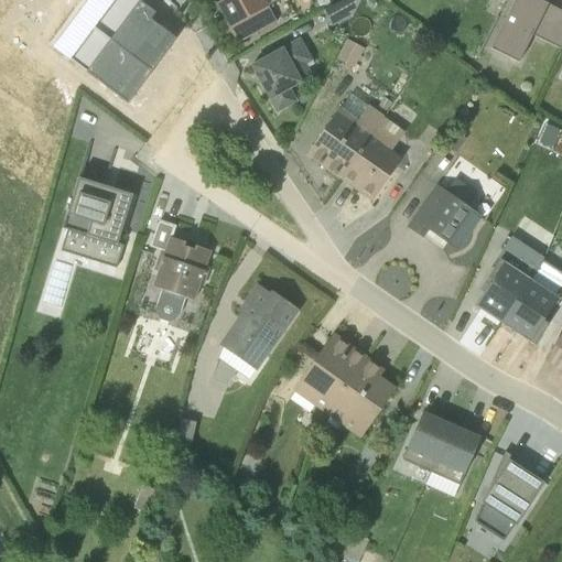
[(223,0),(217,3),(239,42),(239,43),(277,21),(268,4),(277,0),(223,0)]
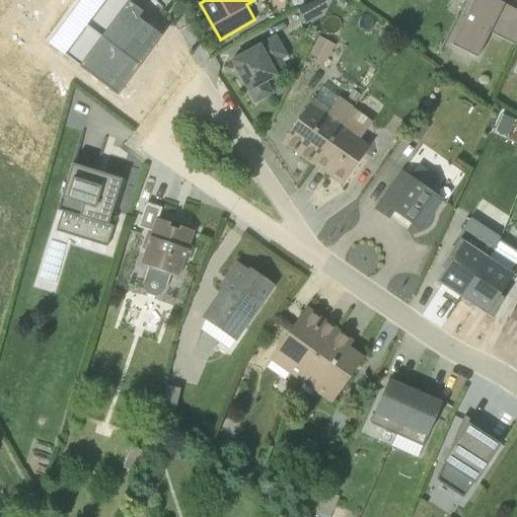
[(314,0),(298,9),(306,23),(325,12),(331,1),(329,0),(314,0)]
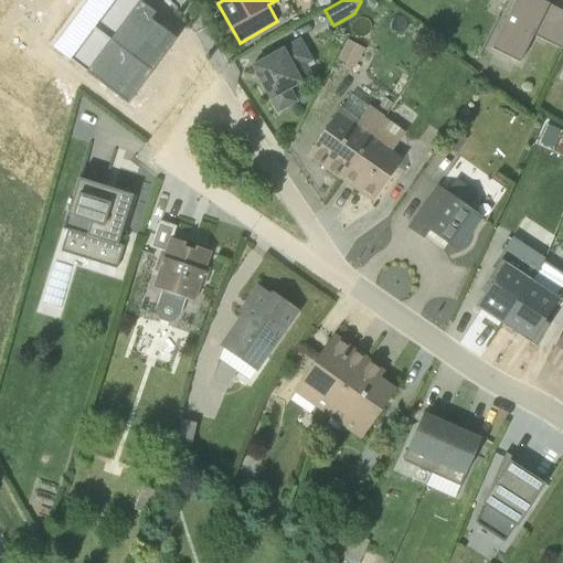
[(562,10),(542,0),(516,0),(491,48),(520,62),(534,34),(562,49),(562,10)]
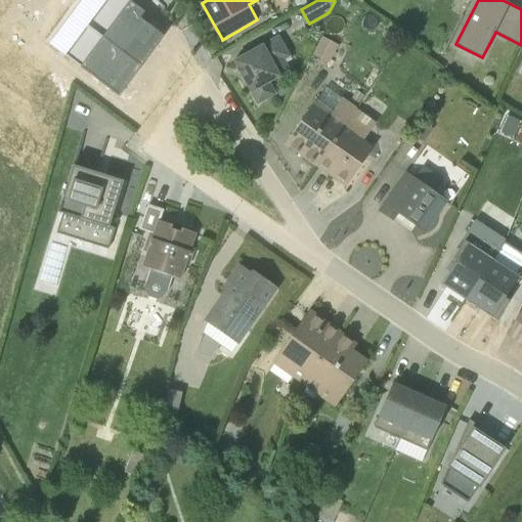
[(291,55),(279,36),(234,60),(258,103),(276,93),(270,82),(291,71),(285,59),(291,55)]
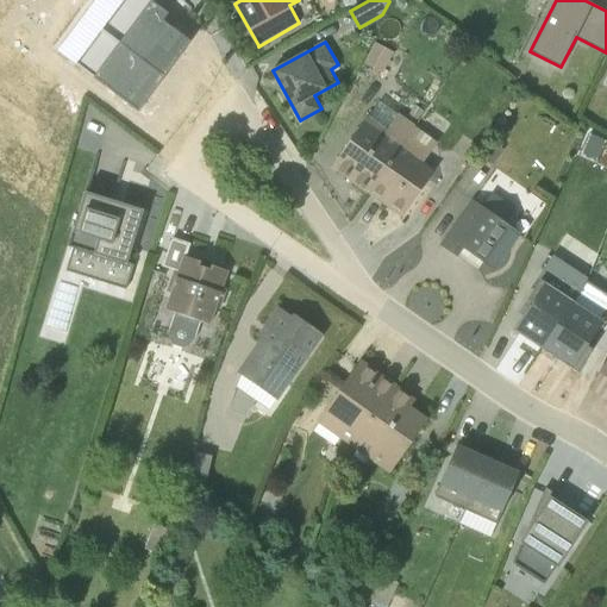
[(394,51),(375,42),(364,62),(383,72),(394,51)]
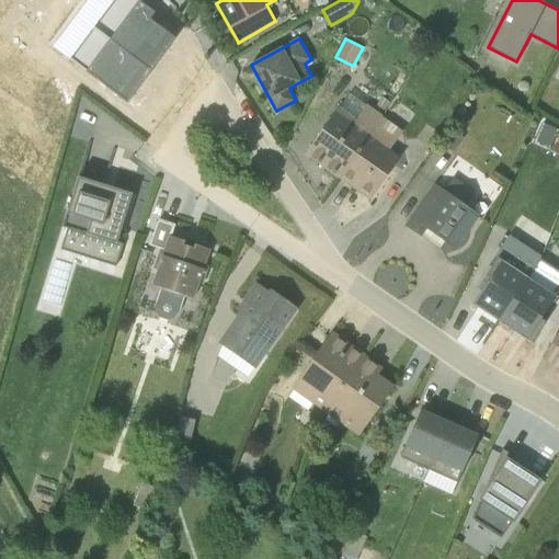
[(305,153),(339,177),(383,115),(365,103),(350,92),(340,105),(339,104),(305,153)]
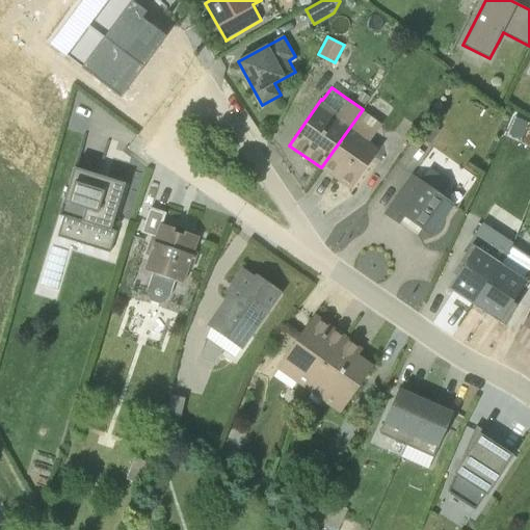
[(382,124),(362,110),(321,167),(346,186),(354,186),(379,149),(369,141),(382,124)]
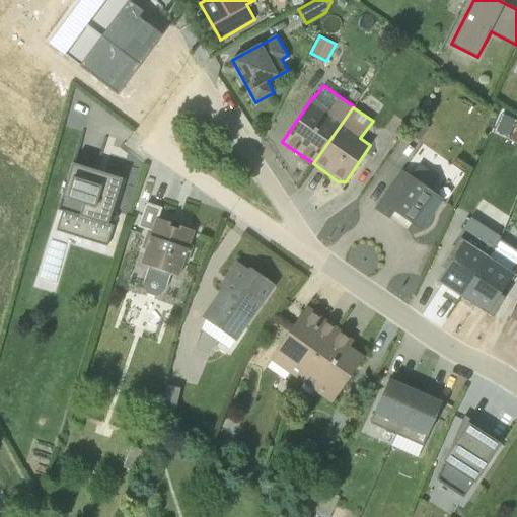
[(96,170),(73,162),(59,206),(81,213),(80,216),(108,224),(122,182),(95,174),(96,170)]
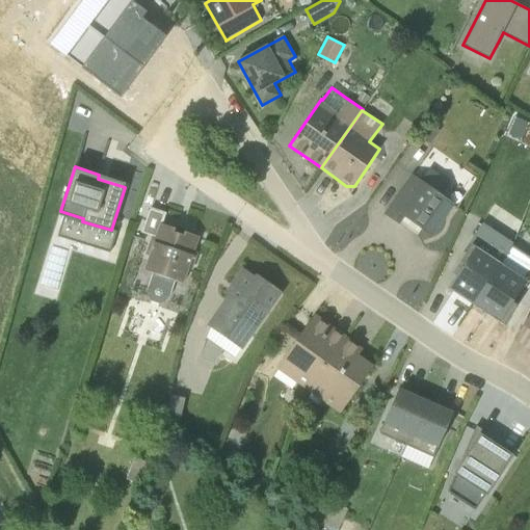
[(386,212),(407,228),(413,221),(431,234),(453,203),(443,195),(451,182),(430,167),(421,180),(413,175),(386,212)]
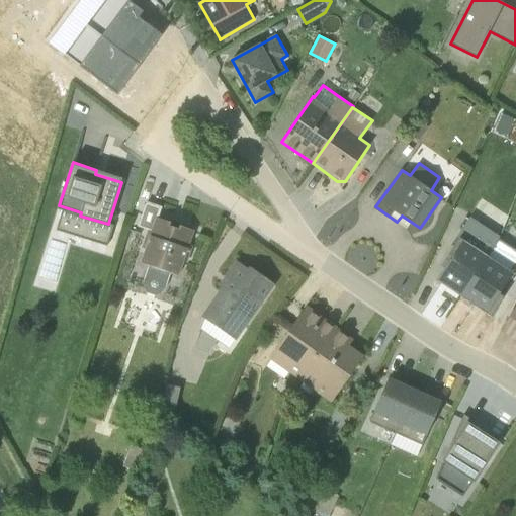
[(170,225),(171,222),(158,217),(160,206),(147,202),(139,226),(152,230),(141,262),(149,265),(144,279),(144,287),(148,292),(156,294),(162,292),(166,287),(170,272),(179,275),(184,262),(186,262),(191,250),(189,244),(194,230),(180,225),(179,228),(170,225)]
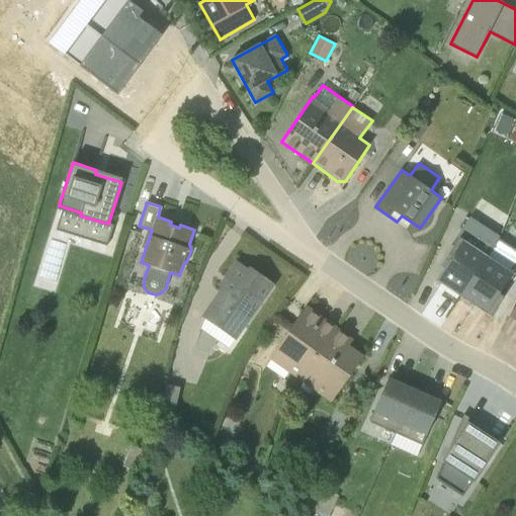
[(436,279),(461,295),(499,236),(468,217),(457,235),(460,237),(450,252),(453,254),(436,279)]
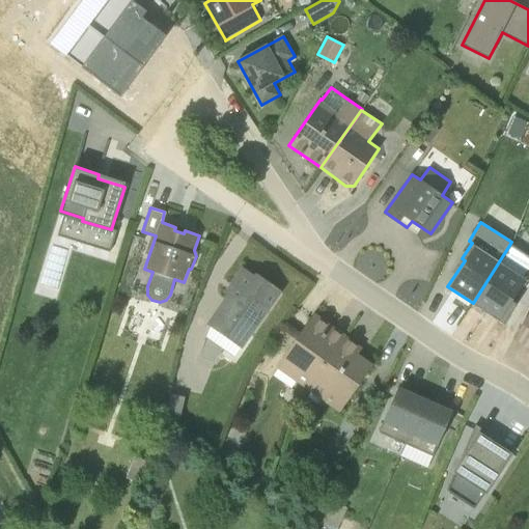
[(528,255),(511,245),(473,303),(503,323),(517,304),(511,301),(511,300),(526,279),(524,277),(528,270),(528,255)]
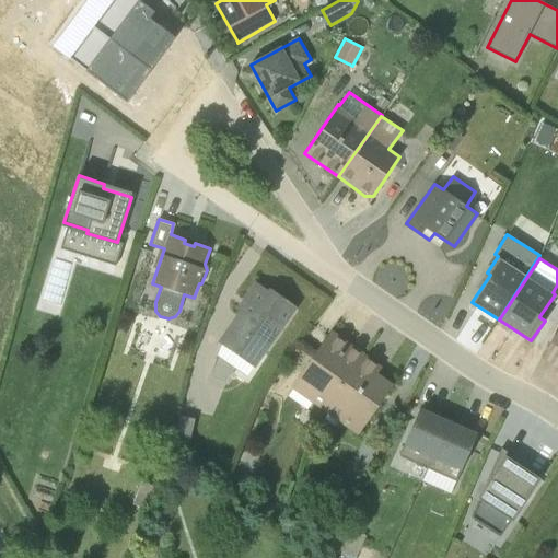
[(256,368),(298,307),(255,280),(235,307),(239,311),(218,341),(221,345),(218,355),(247,375),(254,367),(256,368)]
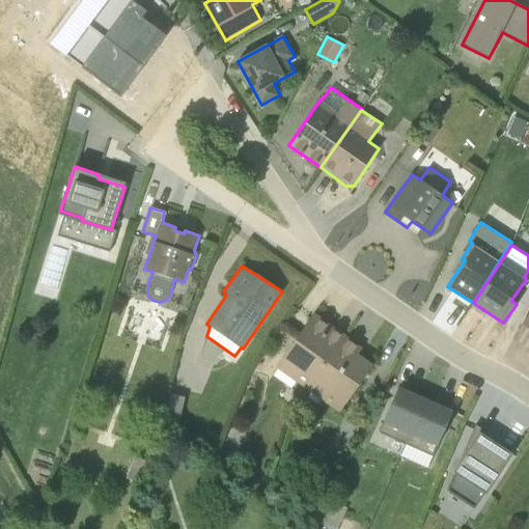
[(344,337),(313,313),(276,366),(309,390),(344,337)]
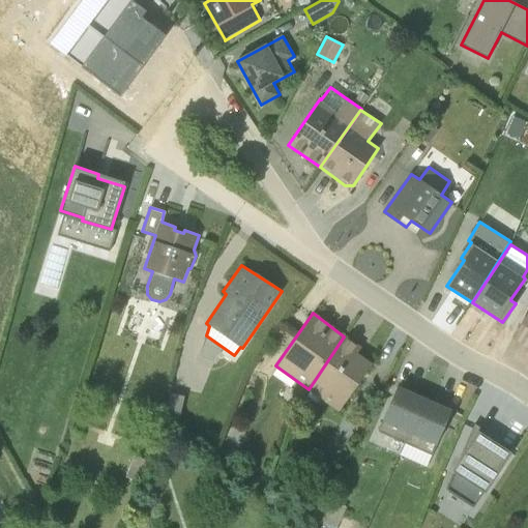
[(358,347),(344,336),(309,389),(336,409),(370,363),(355,352),(358,347)]
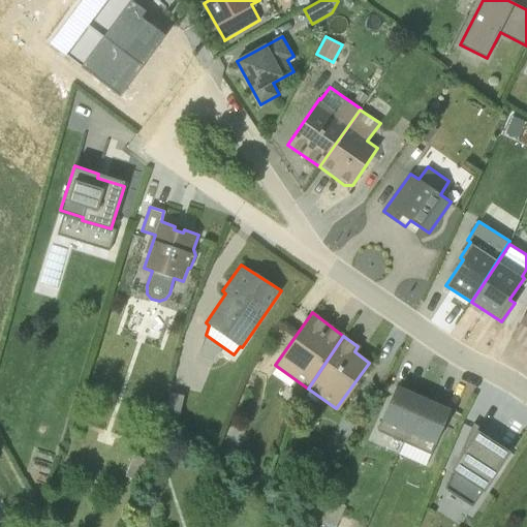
[(397,385),(372,442),(398,454),(404,441),(424,397),(397,385)]
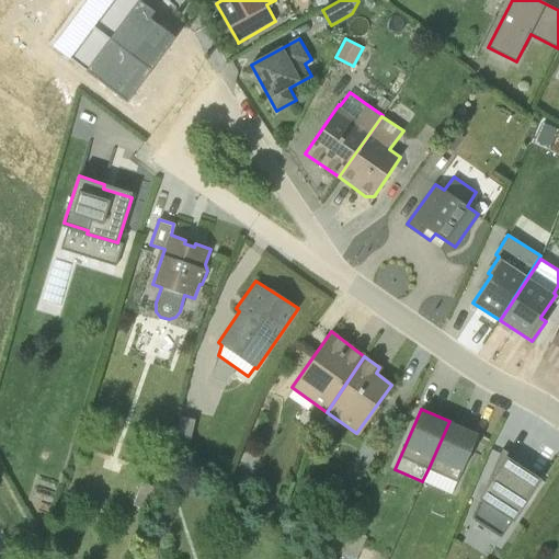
[(478,434),(449,421),(429,468),(457,480),(478,434)]
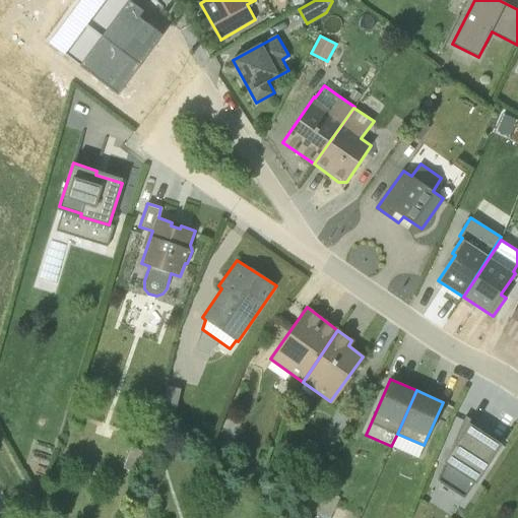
[(505,440),(466,414),(458,434),(459,436),(443,462),(445,463),(438,479),(464,497),(475,482),(476,482),(505,440)]
